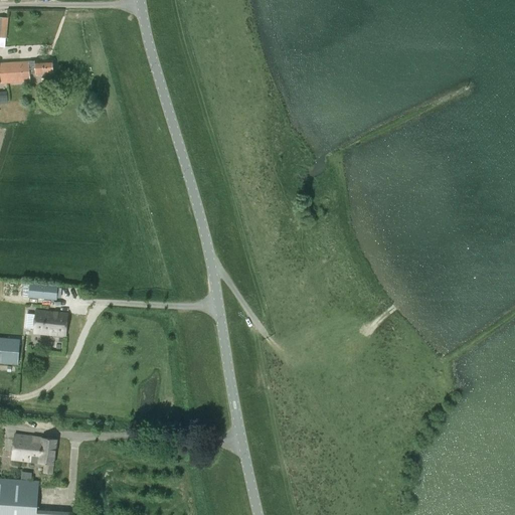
[(0,83),(30,82),(29,73),(35,73),(36,75),(53,74),(52,60),(0,63),(0,83)]
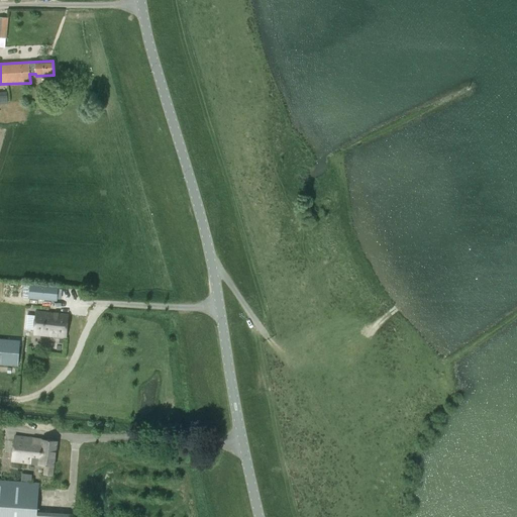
[(24,284),(22,298),(28,298),(28,299),(57,301),(58,288),(30,285),(24,284)]
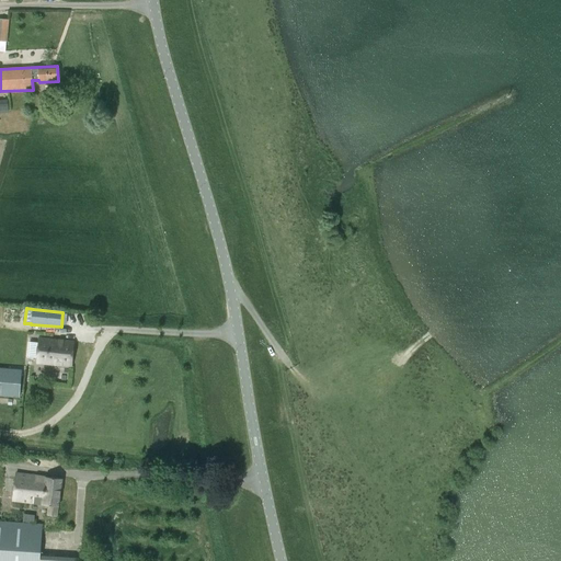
[(71,367),(73,342),(38,339),(36,364),(71,367)]
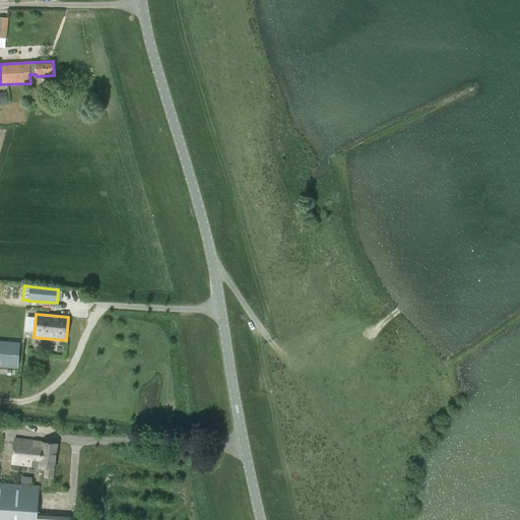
[(0,341),(0,367),(17,369),(19,348),(9,347),(9,343),(0,341)]
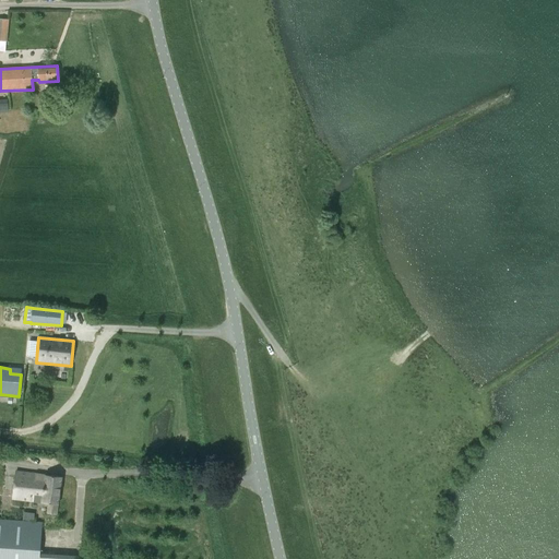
[(58,504),(61,478),(15,473),(12,500),(48,503),(47,514),(56,515),(58,504)]
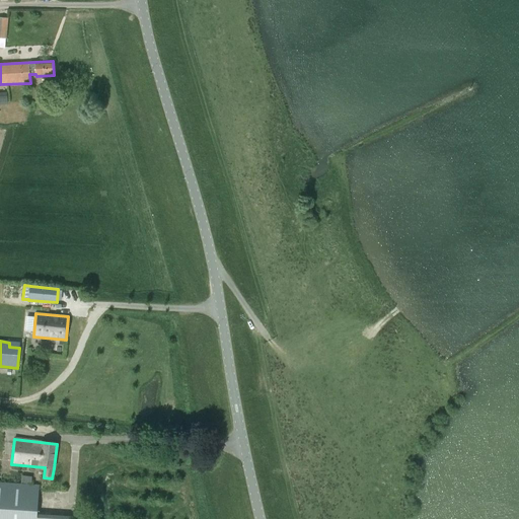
[(74,518),(75,518),(36,516),(39,486),(0,483),(0,518),(74,518)]
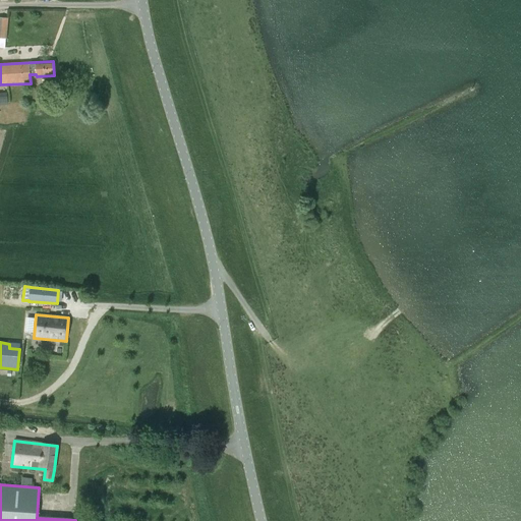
All buildings are outlined.
